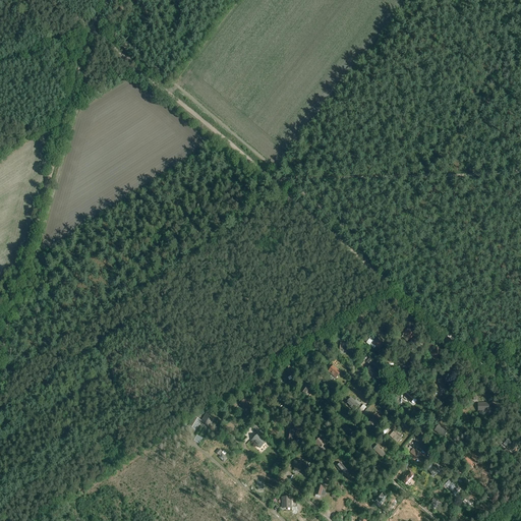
[(410,339),(416,334),(410,328),(405,334),(410,339)]
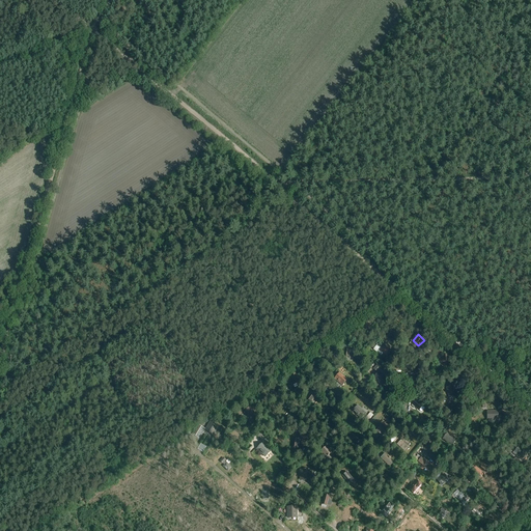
[(387,357),(393,348),(385,342),(381,347),(376,344),(372,350),(381,356),(383,354),(387,357)]
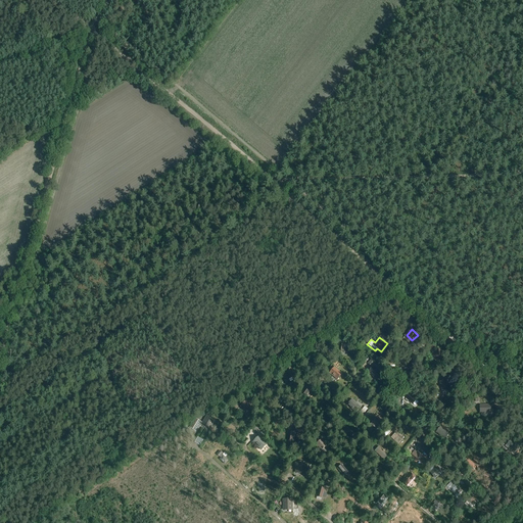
[(439,363),(445,354),(438,348),(432,355),(439,363)]
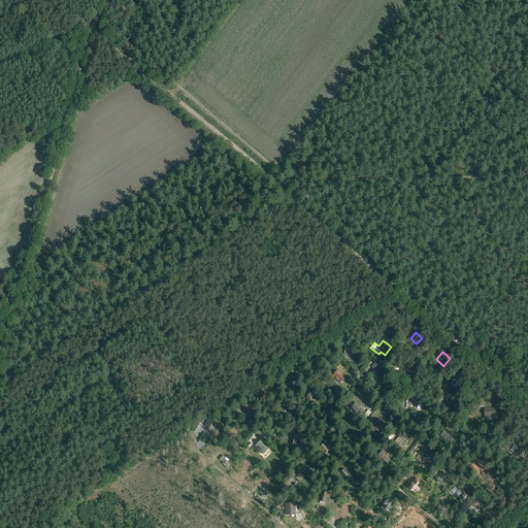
[(376,370),(371,376),(381,385),(386,378),(376,370)]
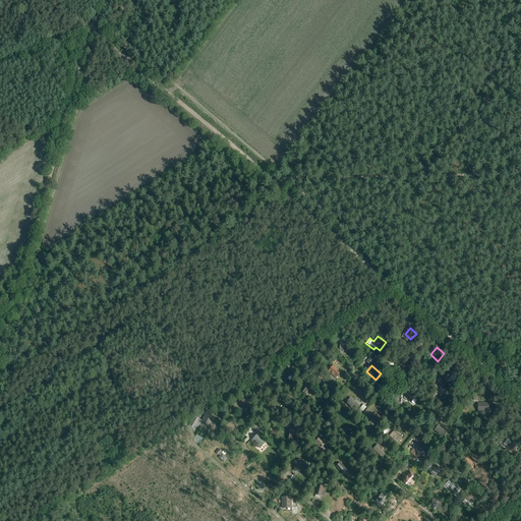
[(288,378),(294,375),(290,366),(284,368),(288,378)]
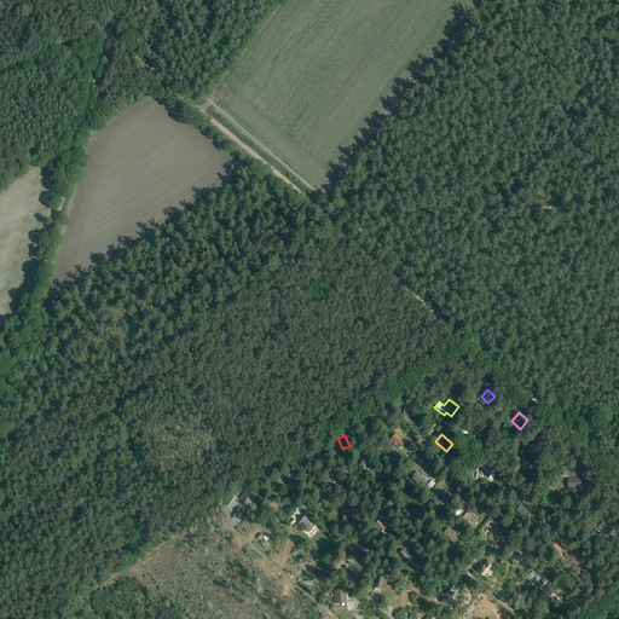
[(399,450),(405,443),(395,435),(389,441),(399,450)]
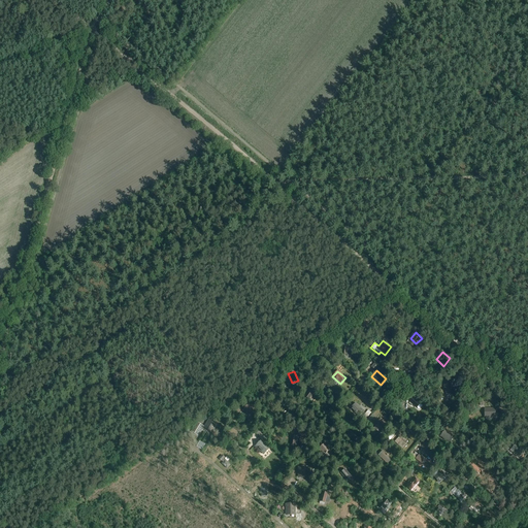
[(447,396),(453,395),(450,384),(448,385),(447,383),(443,384),(444,386),(447,396)]
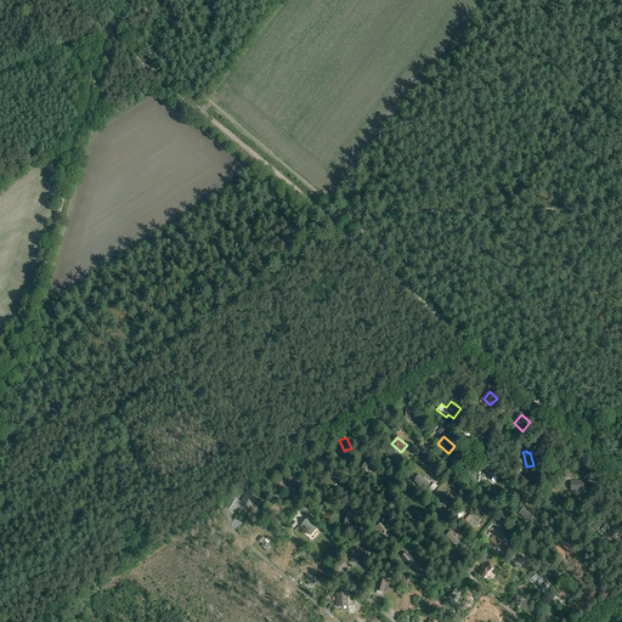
[(316,461),(323,468),(328,463),(320,456),(316,461)]
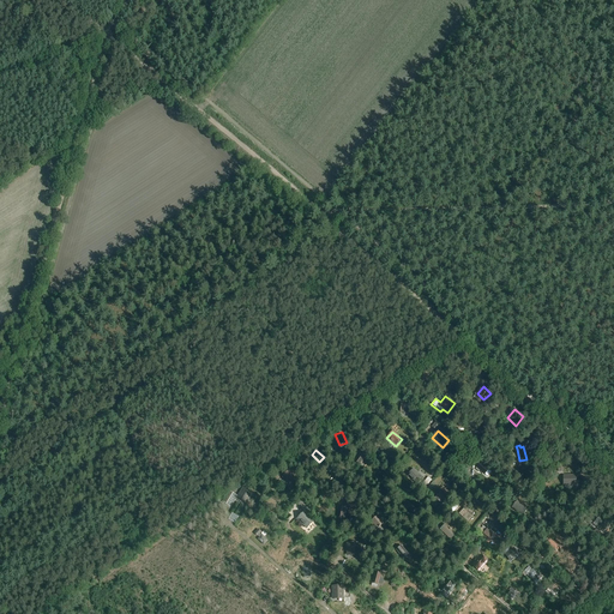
[(360,453),(354,462),(360,465),(363,462),(366,457),(360,453)]
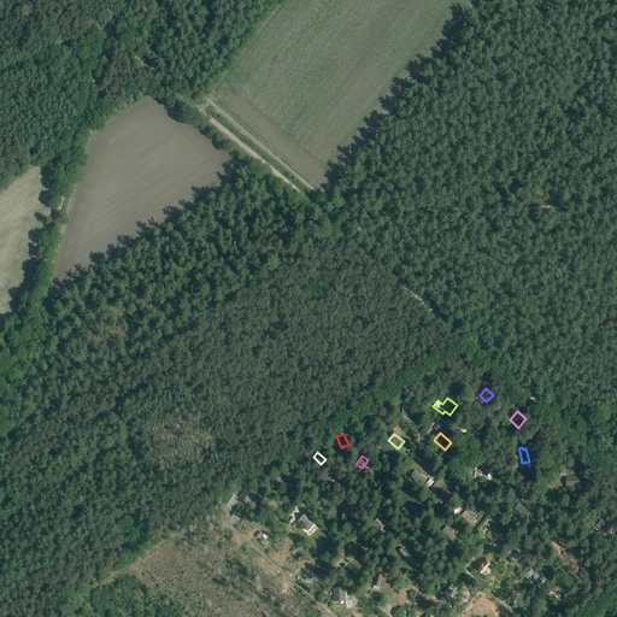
[(492,472),(483,464),(482,463),(476,470),(487,479),(488,477),(493,472),(492,471),(492,472)]
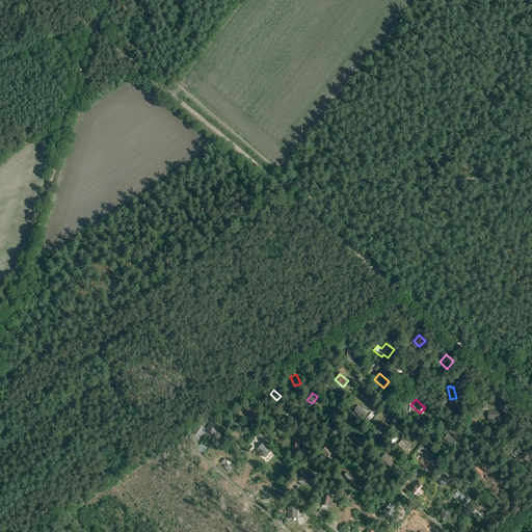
[(253,422),(259,414),(250,406),(244,414),(253,422)]
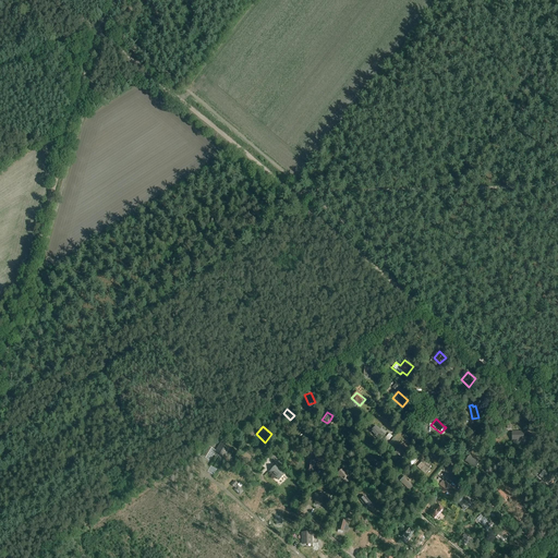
[(379,440),(385,435),(376,426),(371,432),(379,440)]
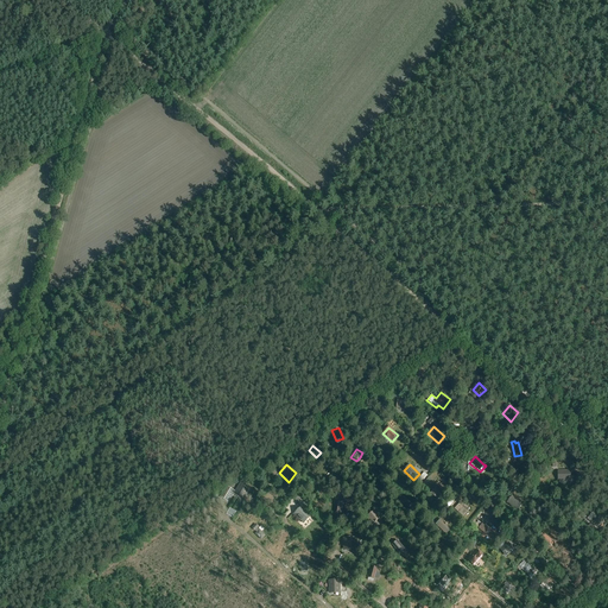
[(558,481),(571,481),(571,470),(557,472),(558,481)]
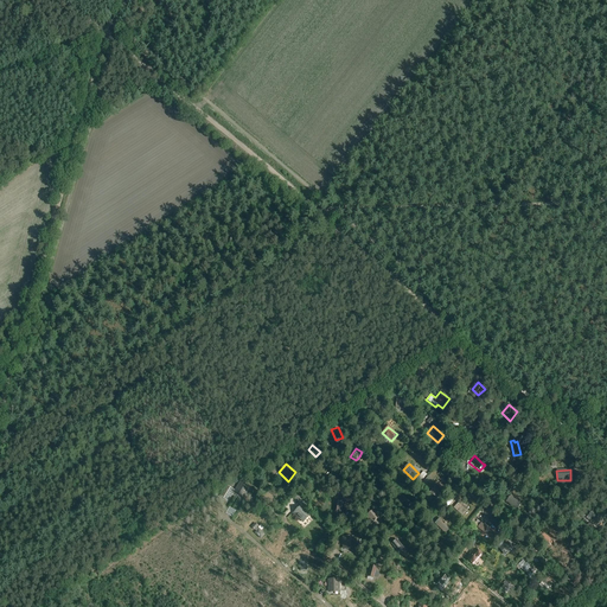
[(234,493),(243,499),(250,487),(240,481),(234,493)]
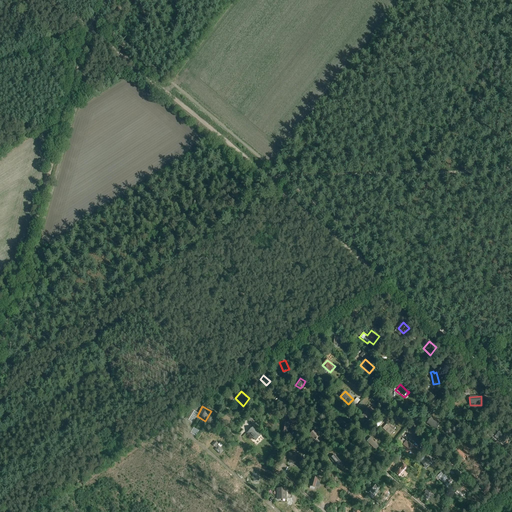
[(368,421),(372,416),(370,415),(371,413),(367,410),(362,416),(368,421)]
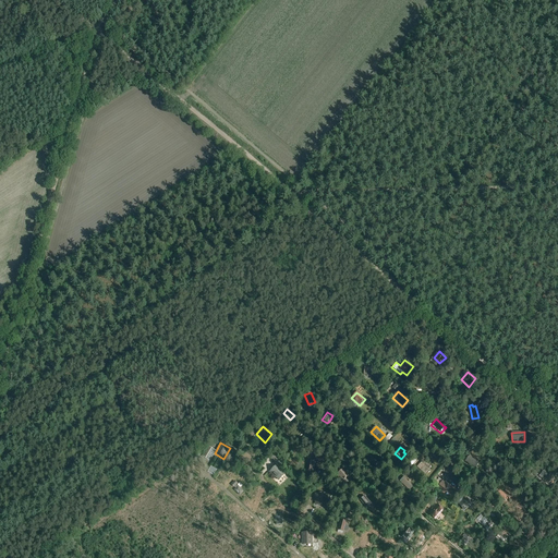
[(283,466),(280,462),(271,453),(268,457),(277,465),(281,469),(283,466)]
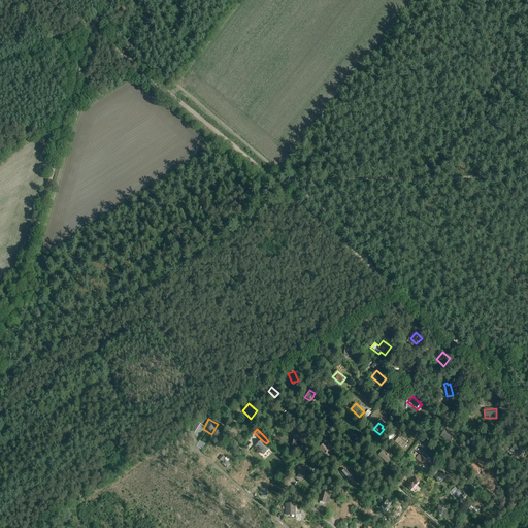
[(355,441),(358,438),(350,431),(347,436),(351,439),(352,439),(355,441)]
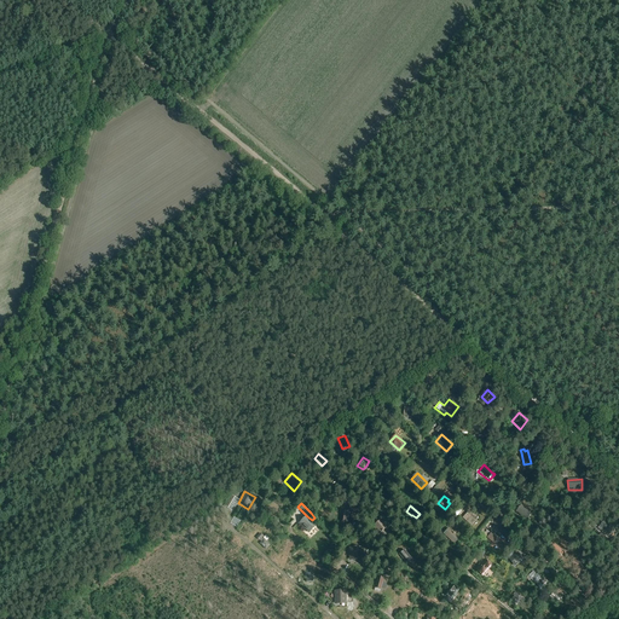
[(526,520),(531,514),(521,505),(516,512),(526,520)]
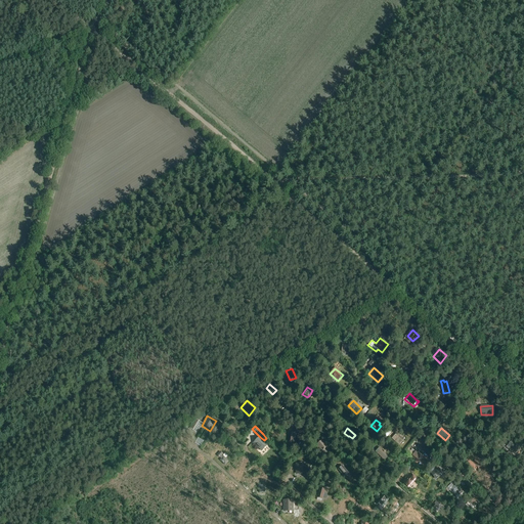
[(296,443),(297,434),(291,433),(289,442),(296,443)]
